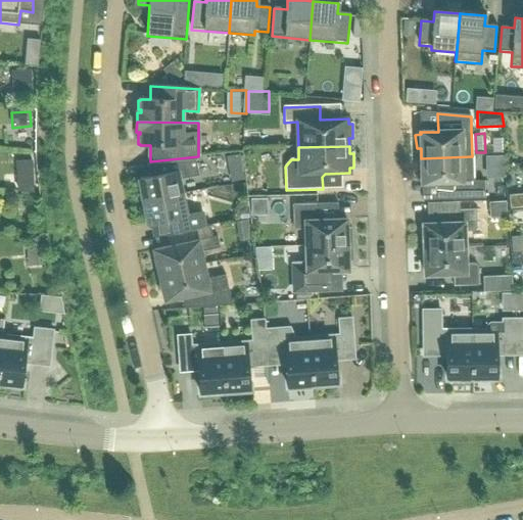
[(439,184),(441,188),(441,200),(484,199),(484,183),(473,182),(472,156),(421,158),(421,169),(418,169),(416,182),(422,183),(422,185),(439,184)]
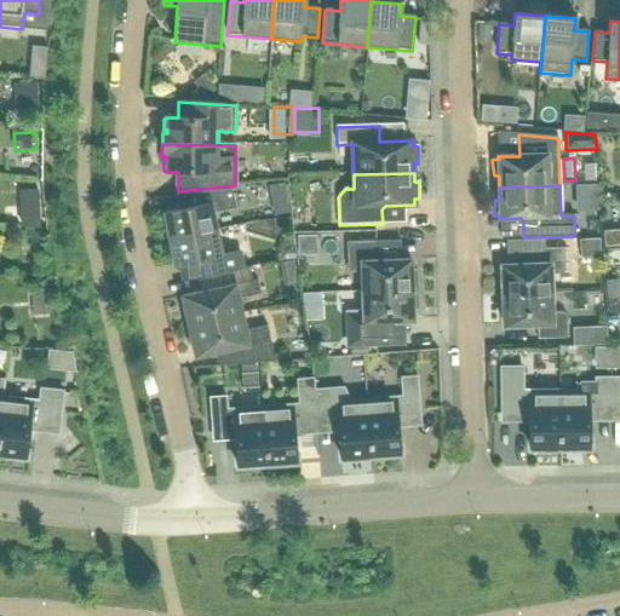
[(39,214),(39,188),(24,188),(24,214),(39,214)]
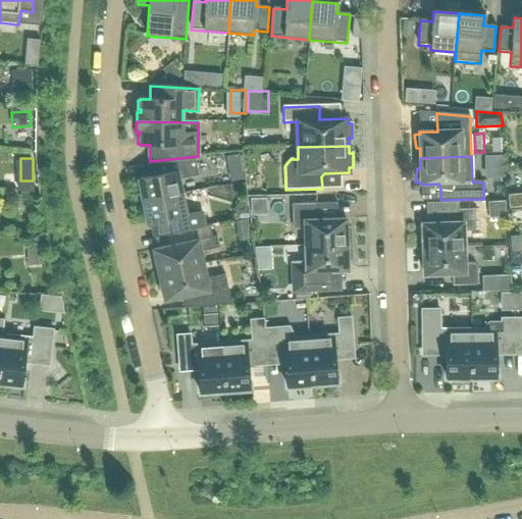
[(140,203),(181,195),(178,180),(199,176),(195,160),(147,165),(149,178),(140,180),(142,192),(139,196),(140,203)]
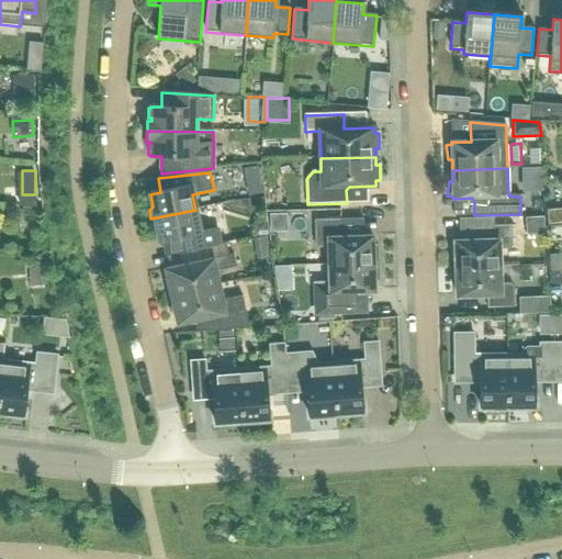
[(201,249),(214,246),(211,231),(200,233),(195,210),(150,219),(153,226),(157,230),(159,242),(164,241),(167,256),(188,252),(201,249)]
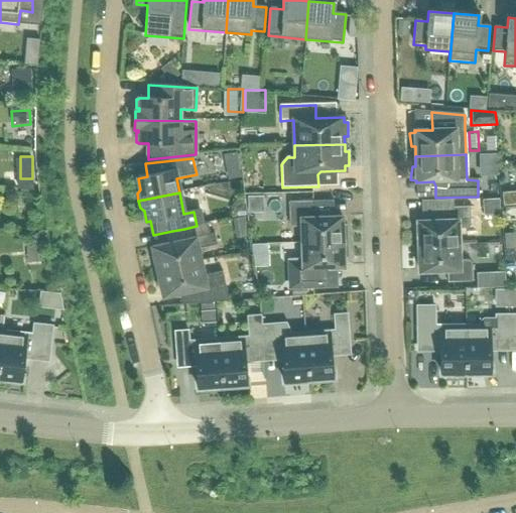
[(301,228),(302,244),(348,242),(347,227),(342,227),(342,218),(313,219),(312,203),(288,203),(289,226),(292,228),(301,228)]
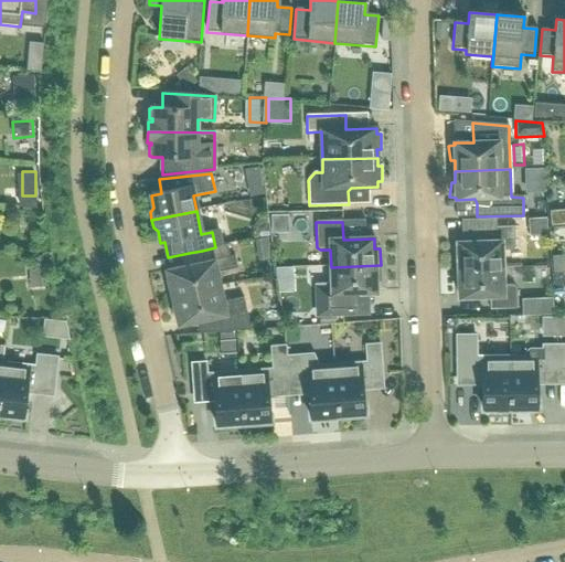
[(458,271),(502,269),(502,252),(512,251),(514,248),(514,244),(515,244),(514,228),(496,229),(497,242),(457,243),(458,271)]
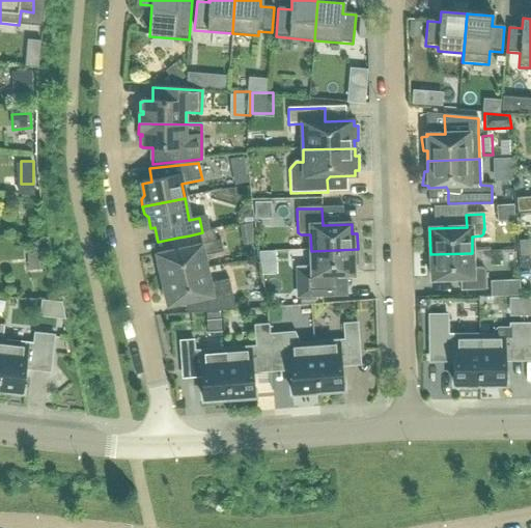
[(162,276),(163,279),(206,270),(203,257),(223,253),(221,242),(217,243),(214,230),(202,232),(190,235),(192,248),(157,255),(159,261),(156,265),(158,274),(162,276)]
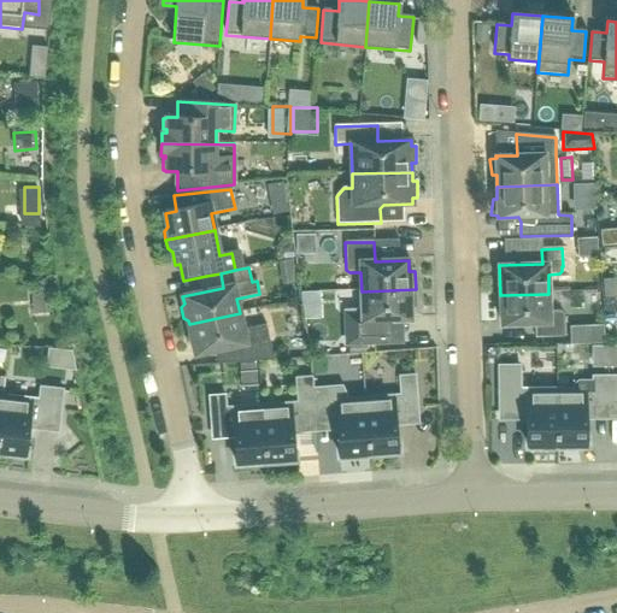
[(416,308),(416,289),(362,292),(362,311),(351,311),(347,314),(348,341),(404,340),(403,320),(411,320),(411,308),(416,308)]
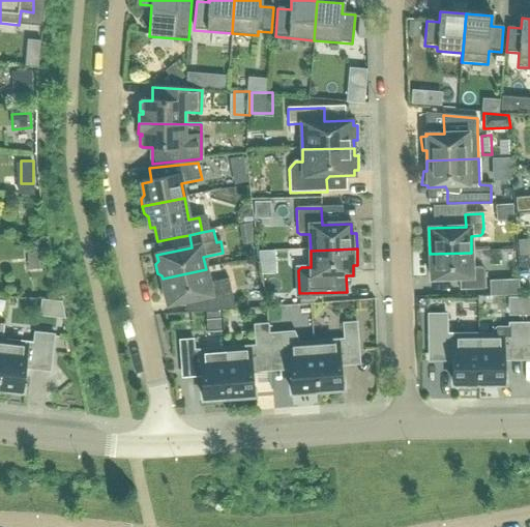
[(471,253),(430,254),(431,280),(459,279),(460,291),(486,291),(484,274),(484,271),(481,269),(472,269),(471,253)]
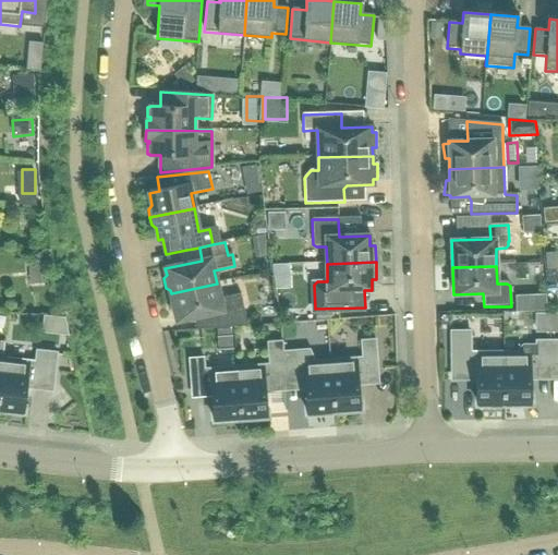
[(217,284),(171,293),(172,300),(169,303),(171,313),(176,315),(177,322),(214,313),(217,329),(247,327),(241,296),(220,300),(217,284)]
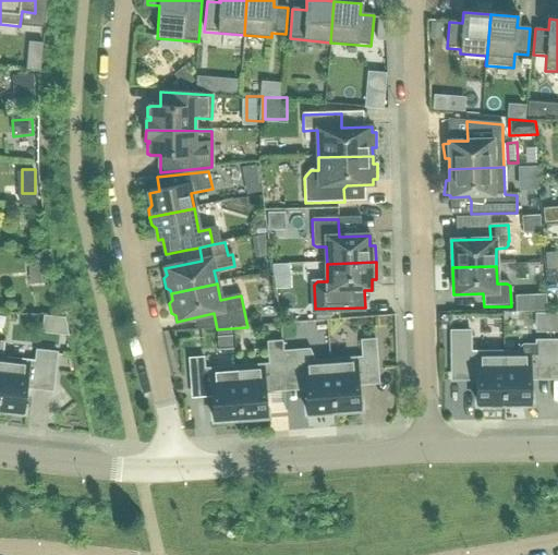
[(504,405),(504,356),(471,356),(470,332),(450,333),(451,375),(476,374),(476,406),(504,405)]
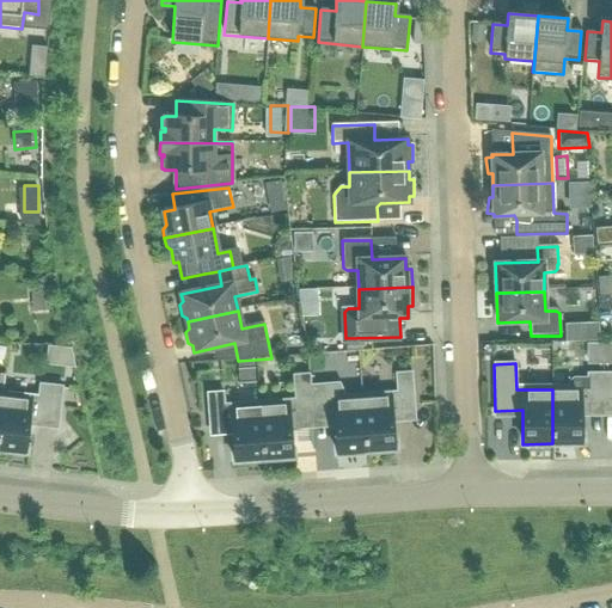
[(362,398),(366,452),(396,449),(393,416),(415,415),(411,374),(396,374),(398,395),(362,398)]
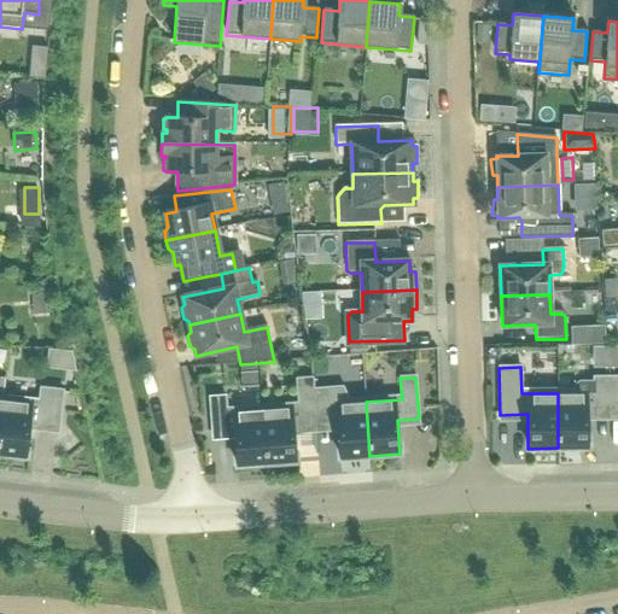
[(594,393),(558,393),(558,448),(588,448),(588,414),(610,414),(608,378),(594,379),(594,393)]
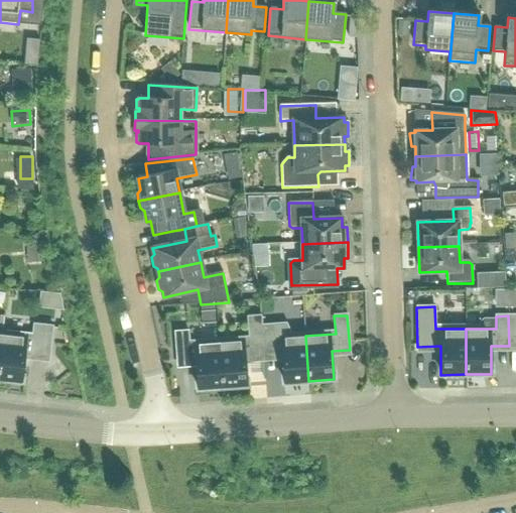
[(249,340),(219,342),(223,387),(248,385),(245,357),(263,356),(260,316),(248,317),(249,340)]
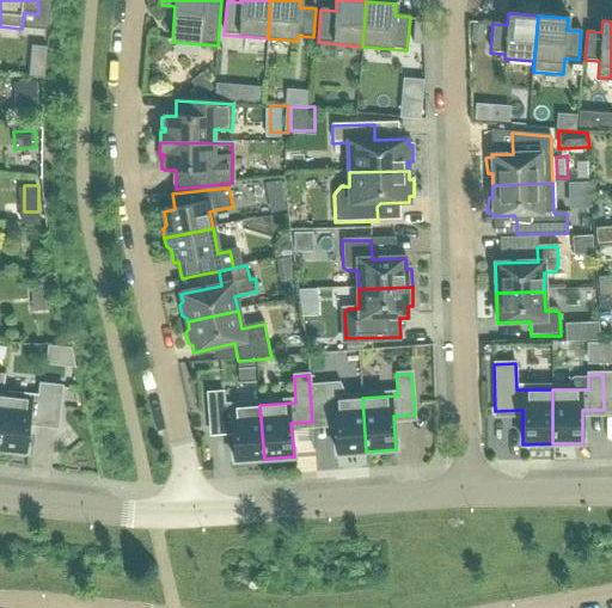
[(310,375),(308,375),(312,422),(334,421),(336,454),(366,452),(362,398),(346,399),(344,385),(310,387),(310,375)]
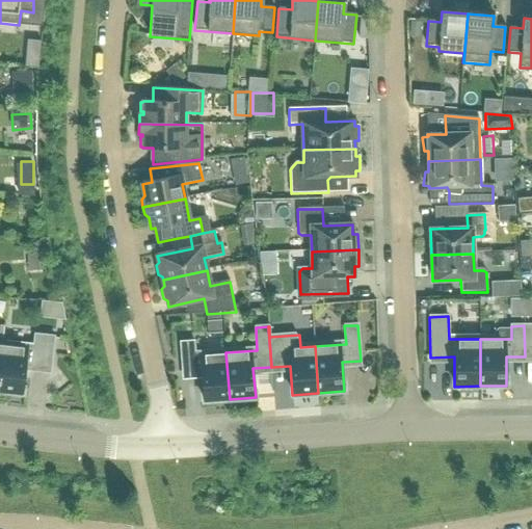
[(0,342),(18,344),(19,335),(0,333),(0,342)]
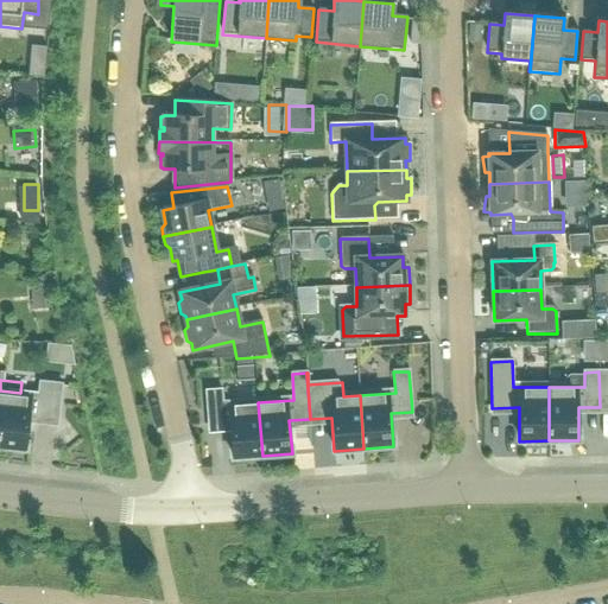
[(38,398),(2,393),(0,417),(0,446),(26,450),(30,417),(58,420),(62,386),(40,382),(38,398)]
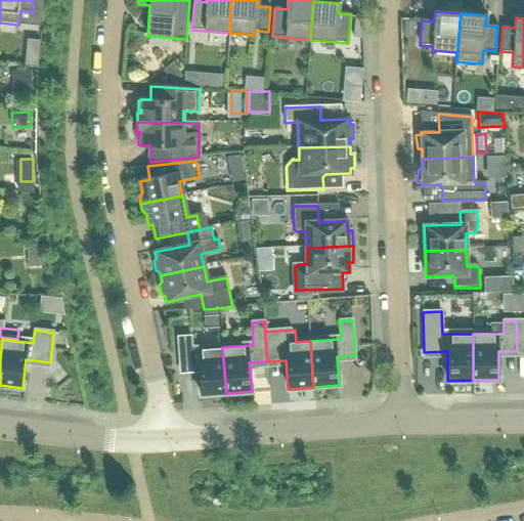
[(226,393),(222,347),(191,349),(190,337),(178,338),(180,367),(199,366),(201,395),(226,393)]
